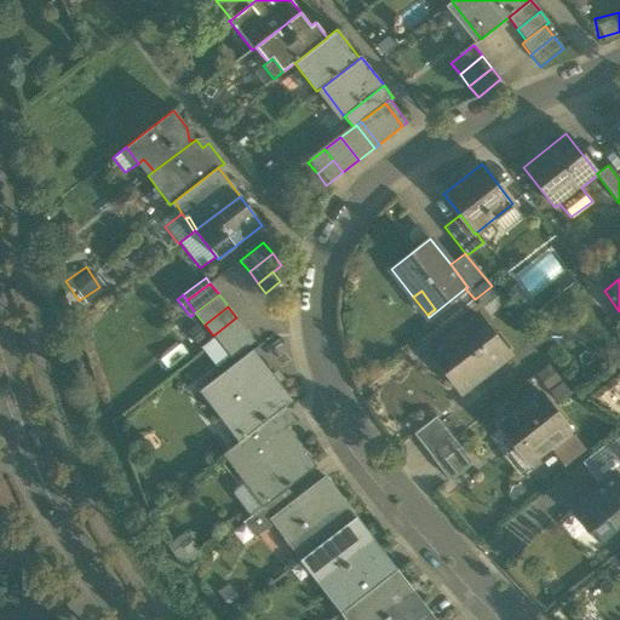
[(459,392),(460,392),(509,355),(478,315),(429,352),(430,354),(436,350),(465,388),(459,392)]
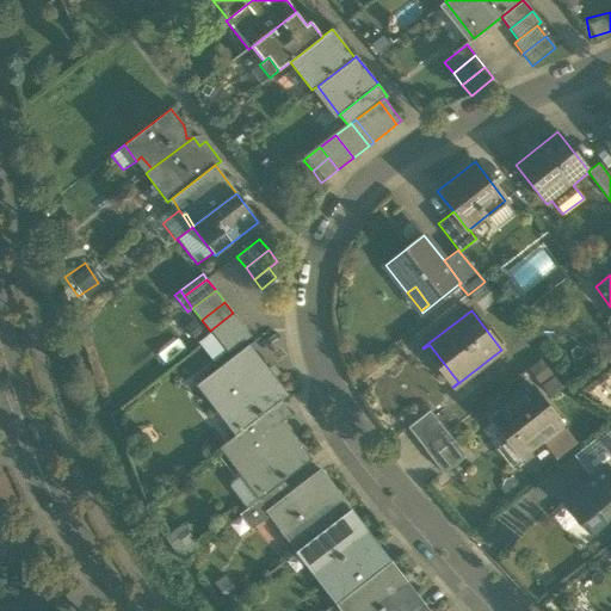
[(210,331),(220,341),(242,323),(233,313),(210,331)]
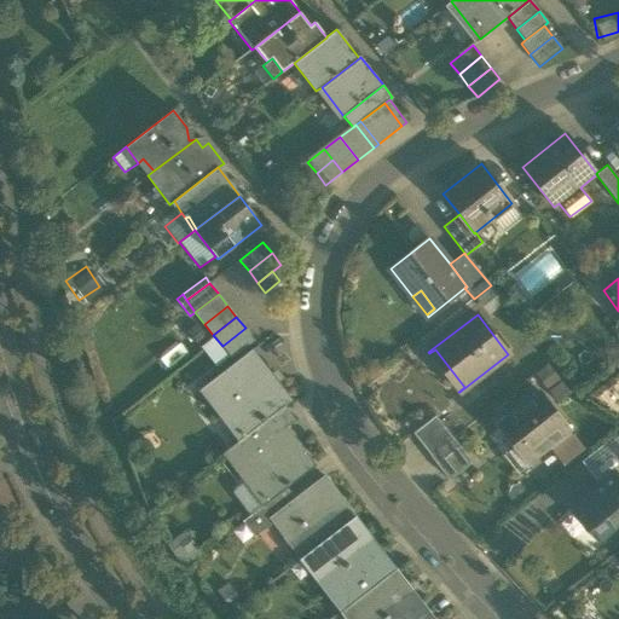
[(254,340),(246,328),(223,346),(231,357),(254,340)]
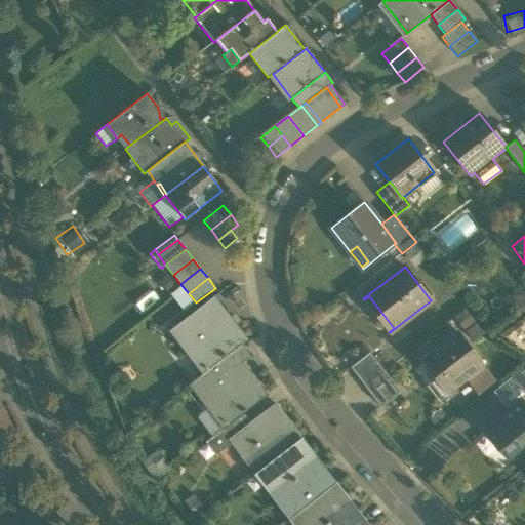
[(169,294),(183,311),(193,301),(180,285),(169,294)]
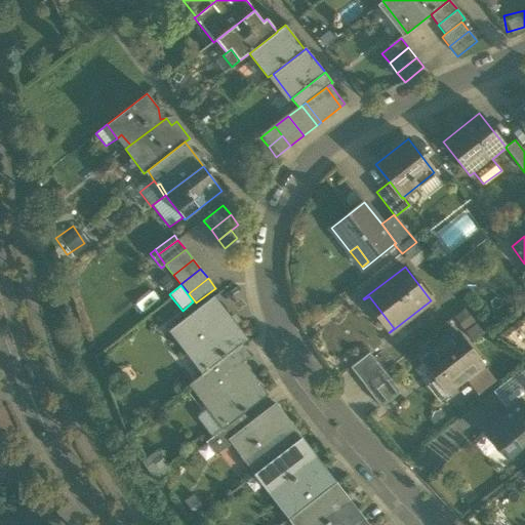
[(193,350),(208,369),(219,360),(241,345),(246,339),(213,295),(199,307),(167,330),(187,355),(193,350)]
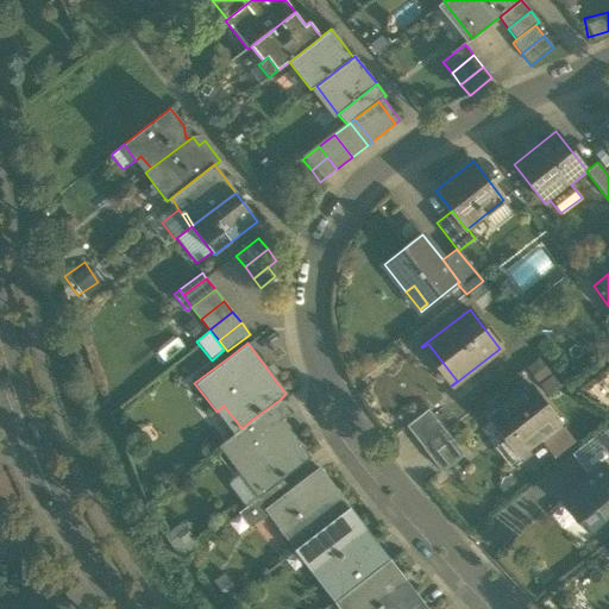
[(422,347),(451,385),(457,381),(428,344),(422,347)]
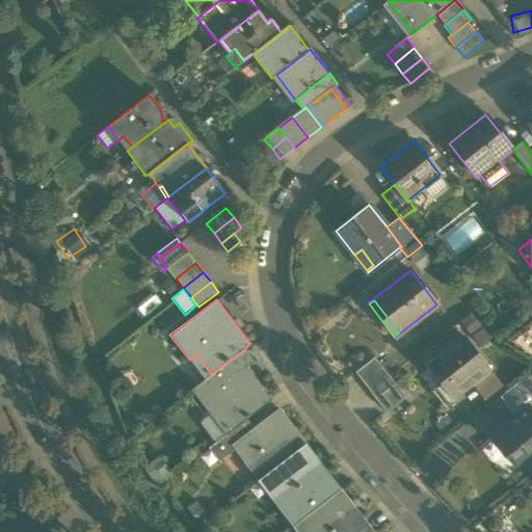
[(453,398),(471,383),(489,369),(463,337),(427,365),(453,398)]
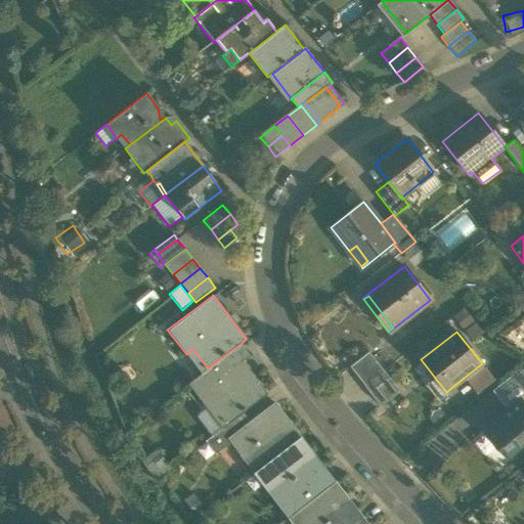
[(219,359),(228,372),(235,365),(249,355),(241,344),(219,359)]
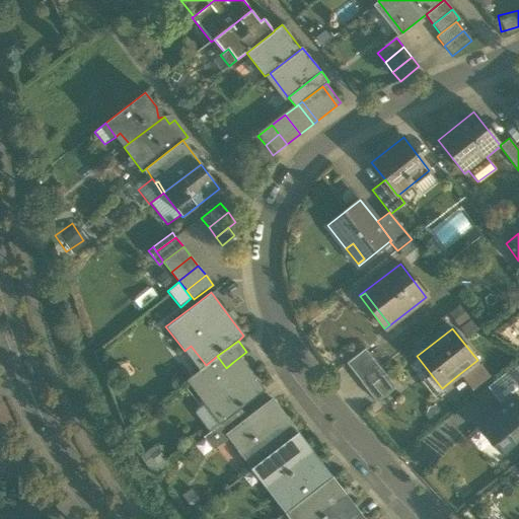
[(346,363),(360,382),(379,367),(365,348),(346,363)]
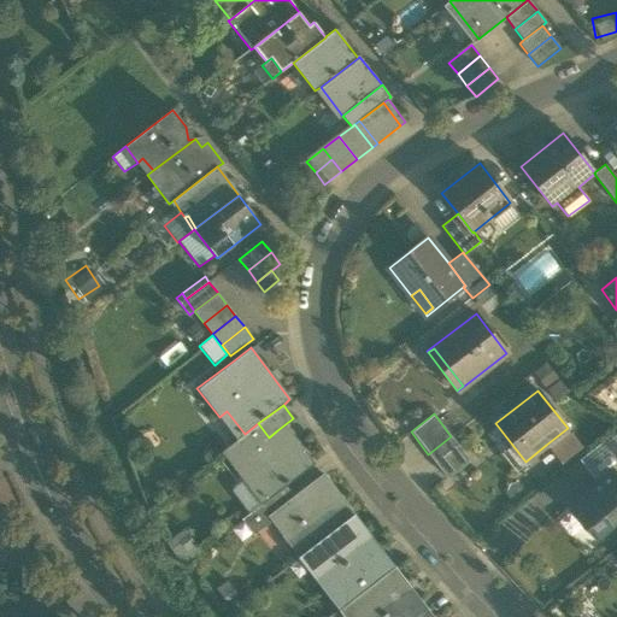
[(269,438),(258,423),(245,434),(221,452),(244,481),(250,476),(268,498),(285,486),(313,463),(294,438),(287,444),(277,430),(269,438)]
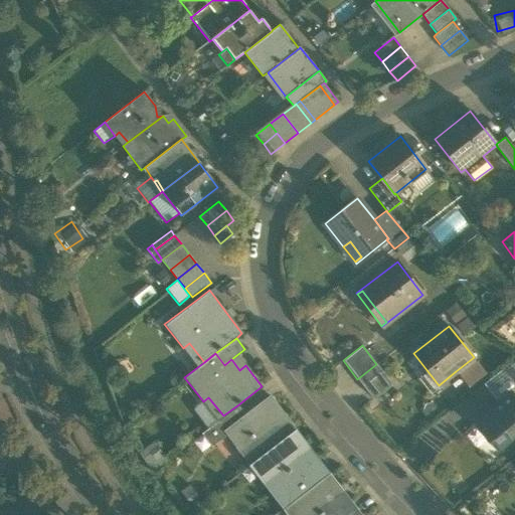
[(484,371),(474,357),(456,371),(467,385),(484,371)]
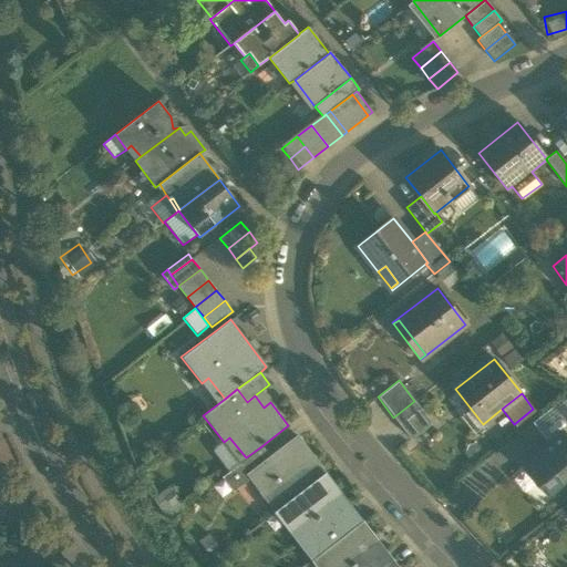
[(431,422),(414,401),(393,418),(410,439),(431,422)]
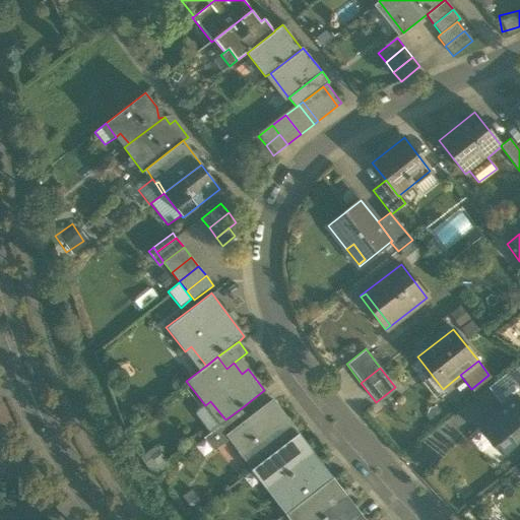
[(496,440),(504,451),(519,438),(519,402),(515,397),(478,426),(492,443),(496,440)]
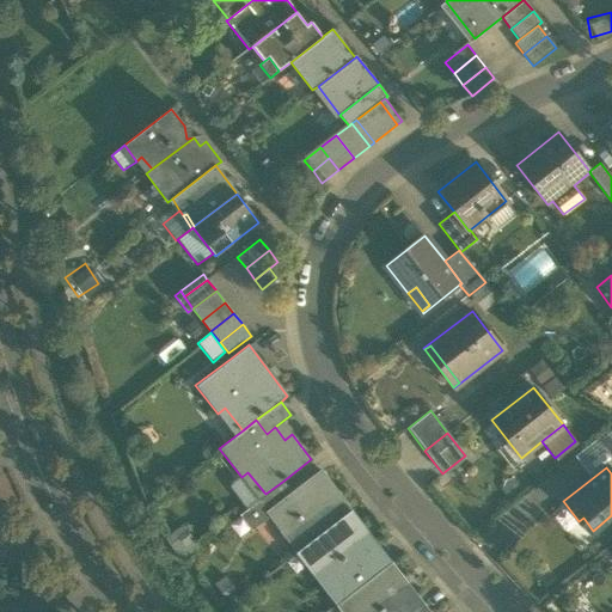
[(298,551),(304,546),(348,512),(350,510),(320,471),(292,493),(292,494),(268,512),(298,551)]
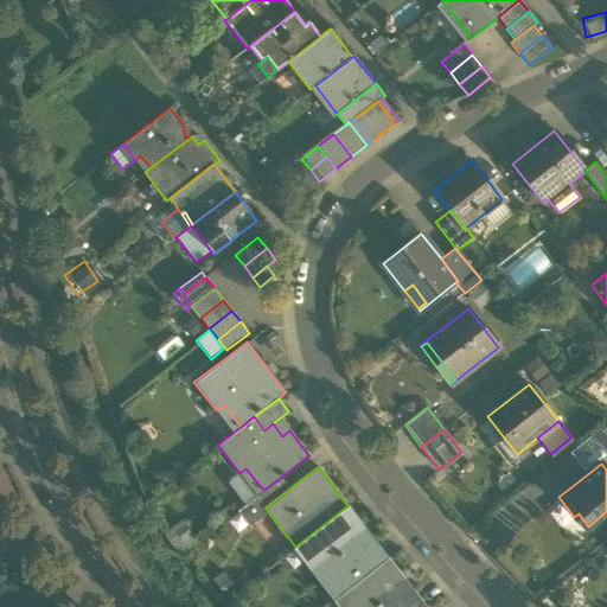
[(256,496),(266,508),(289,490),(289,489),(280,478),(263,490),(256,496)]
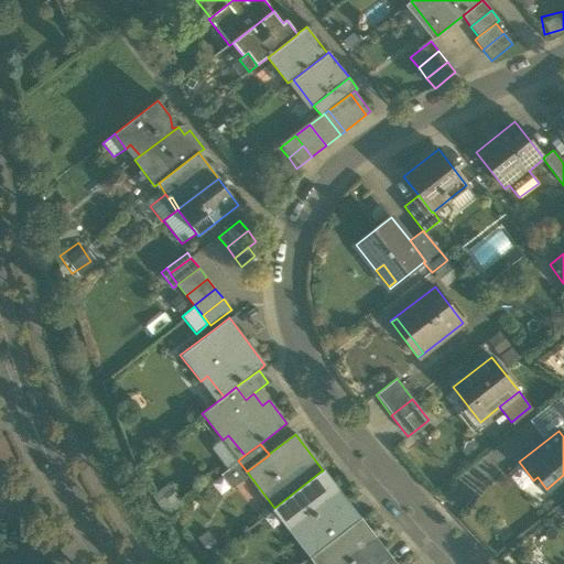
[(324,469),(323,470),(321,472),(346,503),(348,501),(324,469)]
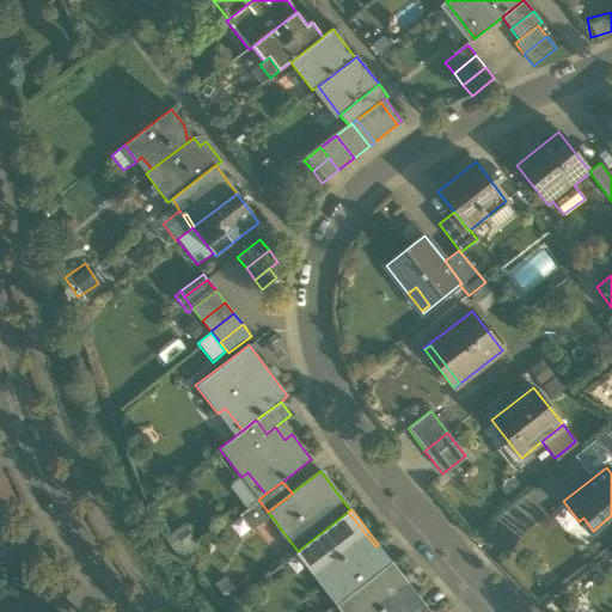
[(337,603),(342,598),(384,565),(373,551),(379,545),(378,544),(375,546),(348,512),(304,546),(325,575),(320,580),(337,603)]
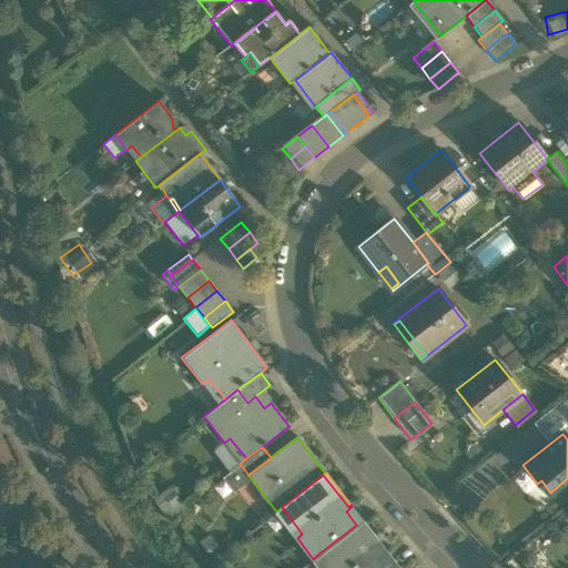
[(158,515),(178,507),(169,486),(149,494),(158,515)]
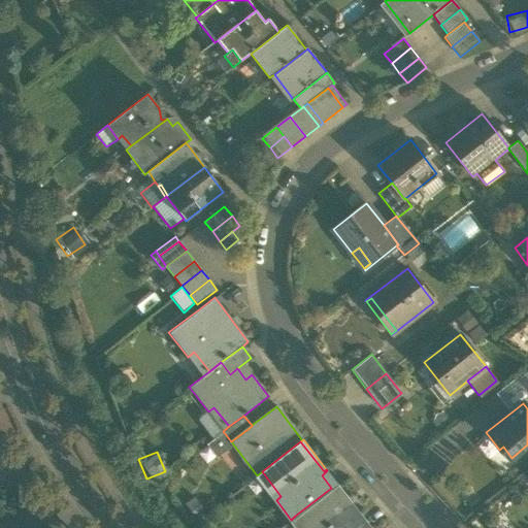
[(360,514),(327,470),(322,475),(331,488),(335,486),(358,515),(360,514)]
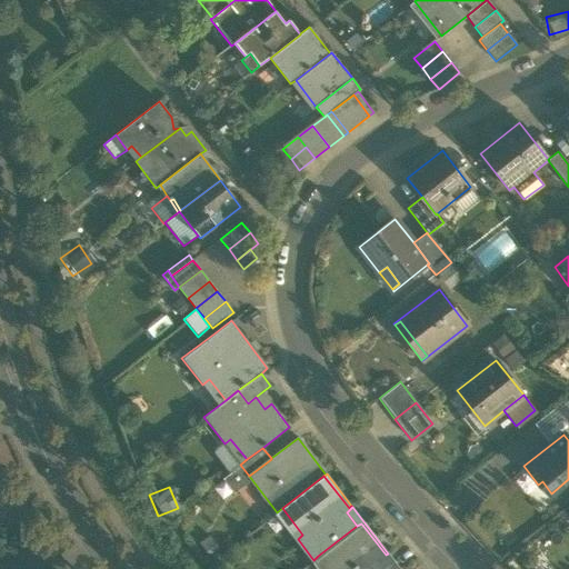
[(277,512),(298,539),(302,535),(282,508),(277,512)]
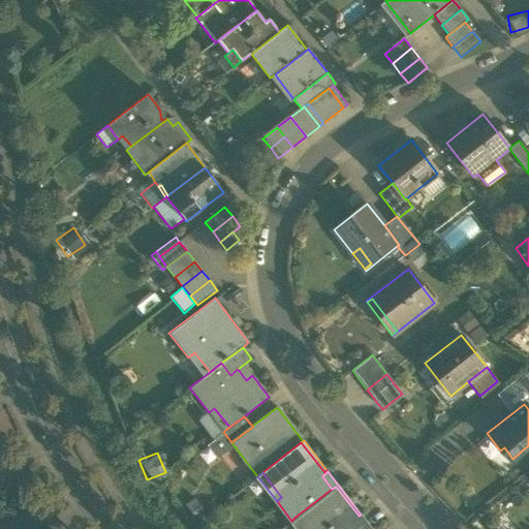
[(336,487),(332,489),(296,517),(305,528),(362,528),(355,521),(362,517),(361,515),(359,516),(336,487)]
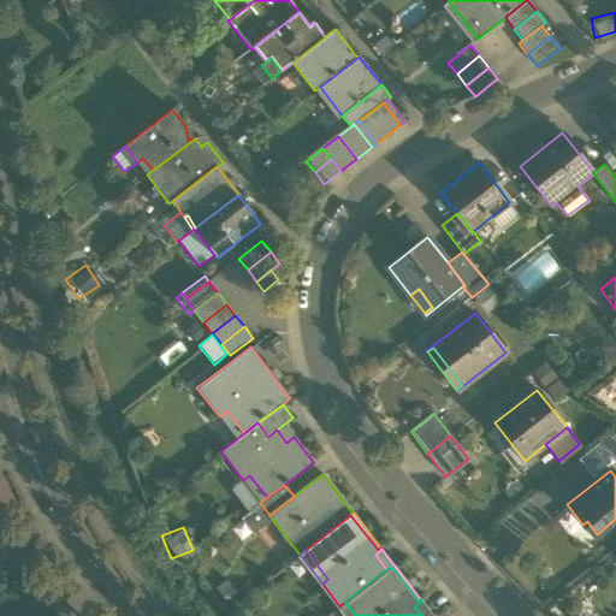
[(339,606),(347,615),(355,615),(344,602),(339,606)]
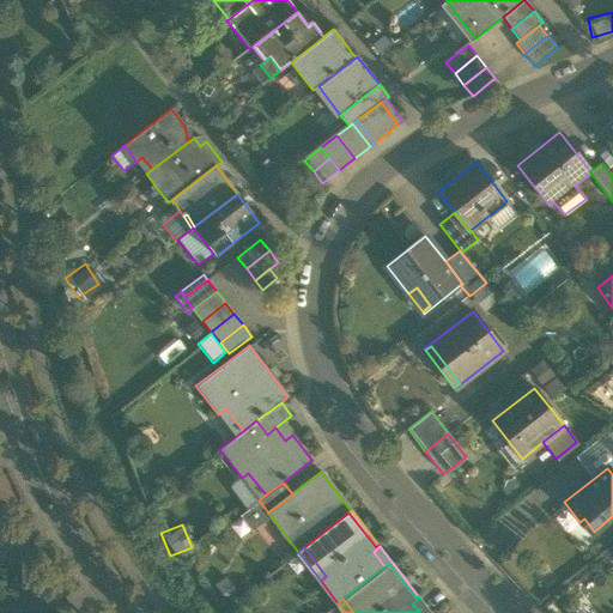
[(430,612),(419,599),(412,604),(419,612),(430,612)]
